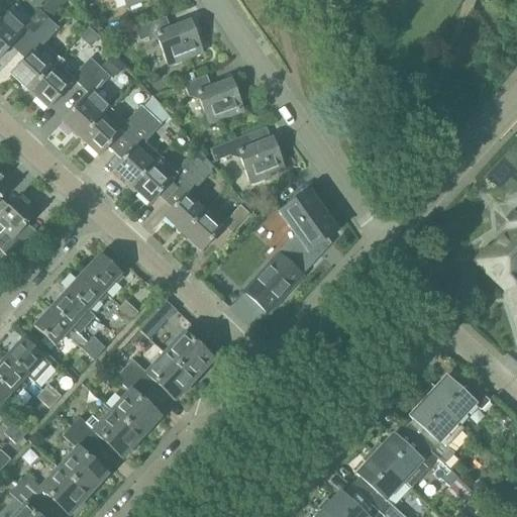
[(56,13),(64,0),(48,0),(45,6),(56,13)]
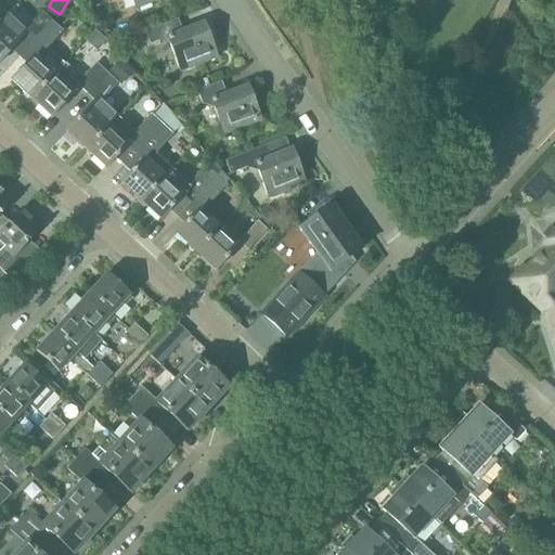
[(0,21),(0,61),(7,55),(14,62),(51,23),(41,13),(25,29),(7,14),(0,21)]
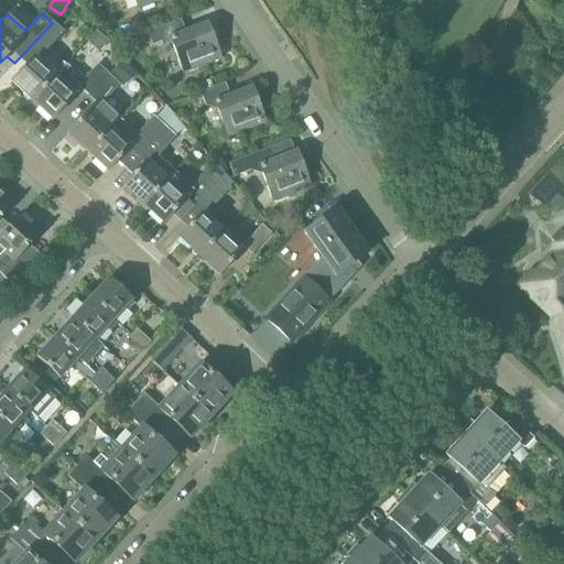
[(183,72),(219,58),(206,23),(185,31),(181,19),(148,31),(152,44),(170,38),(183,72)]
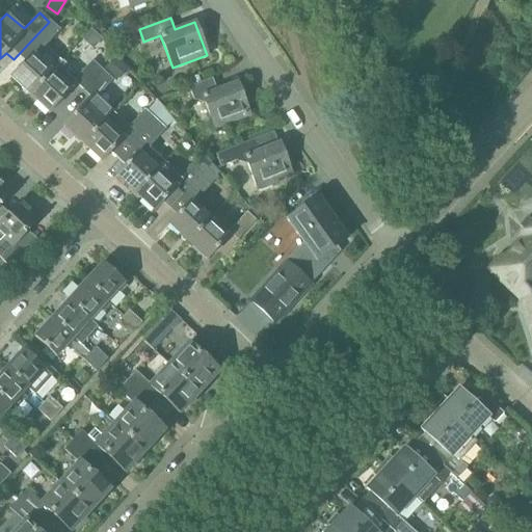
[(29,95),(50,73),(34,59),(59,31),(49,22),(14,59),(21,67),(11,78),(29,95)]
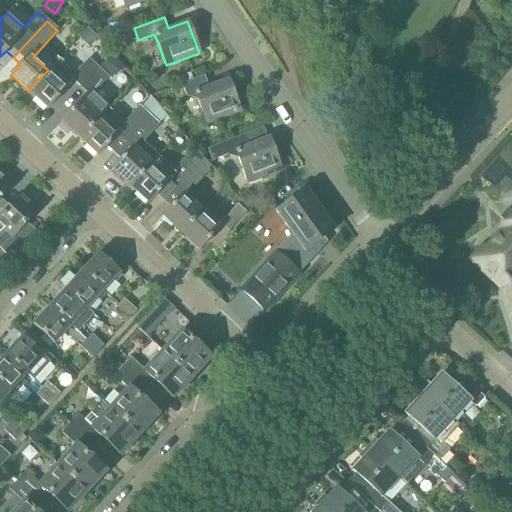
[(99,67),(111,78),(120,68),(108,58),(99,67)]
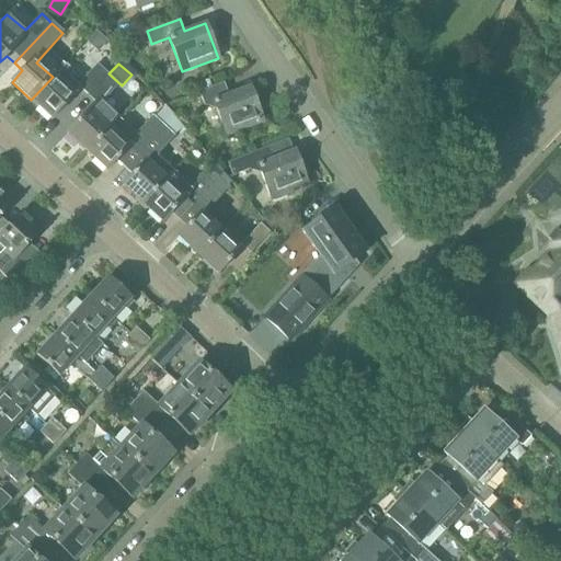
[(66,65),(54,78),(53,77),(31,100),(52,118),(79,89),(87,95),(106,75),(95,65),(77,84),(69,78),(75,72),(66,65)]
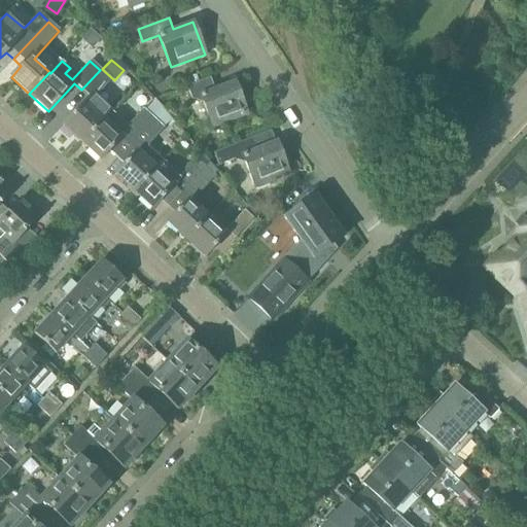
[(100,70),(81,90),(90,97),(84,105),(83,104),(64,126),(82,142),(110,111),(94,96),(109,79),(100,70)]
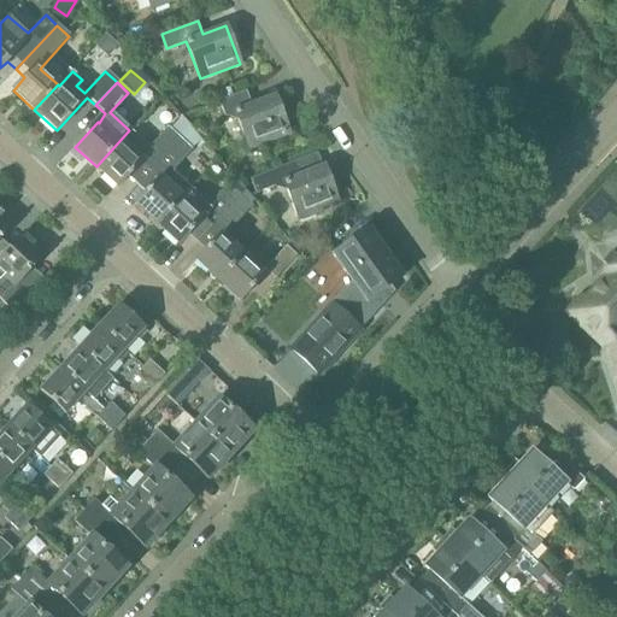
[(250,150),(289,134),(275,97),(250,104),(246,92),(218,101),(224,116),(234,112),(250,150)]
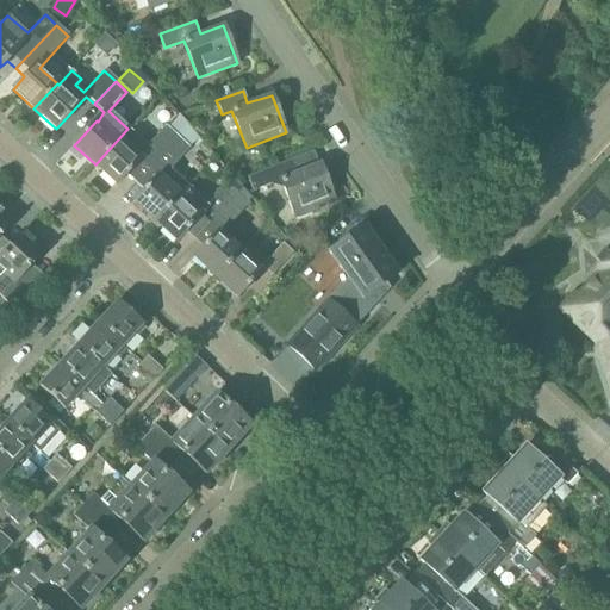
[(147,147),(129,130),(128,129),(95,165),(117,185),(139,160),(148,167),(175,137),(166,128),(147,147)]
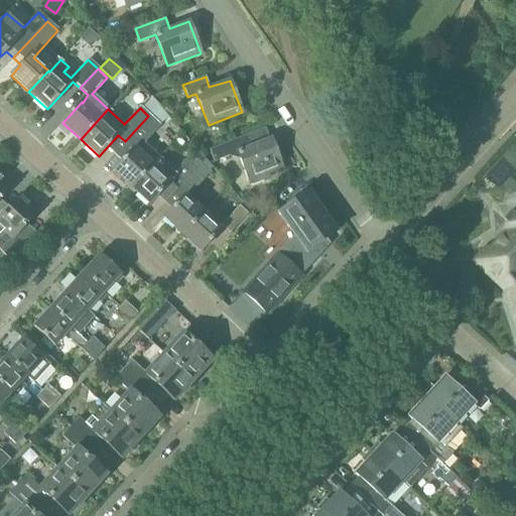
[(131,185),(157,158),(141,144),(159,125),(148,116),(125,141),(133,148),(113,169),(131,185)]
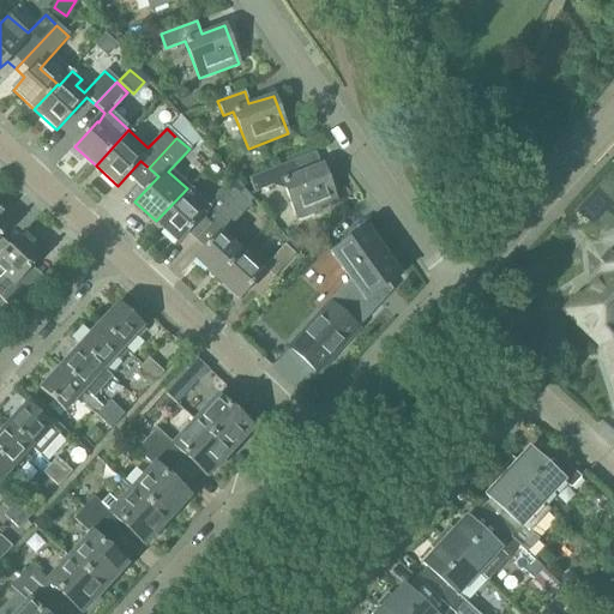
[(283,180),(298,218),(336,204),(321,164),(299,173),(294,161),(248,178),(253,191),(283,180)]
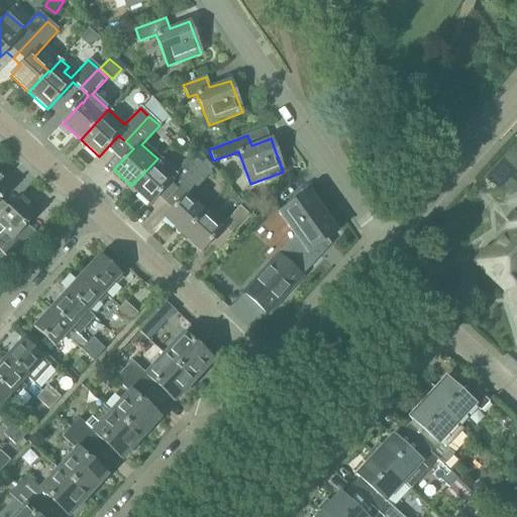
[(166,202),(201,164),(192,156),(175,175),(158,159),(131,186),(150,204),(159,195),(166,202)]
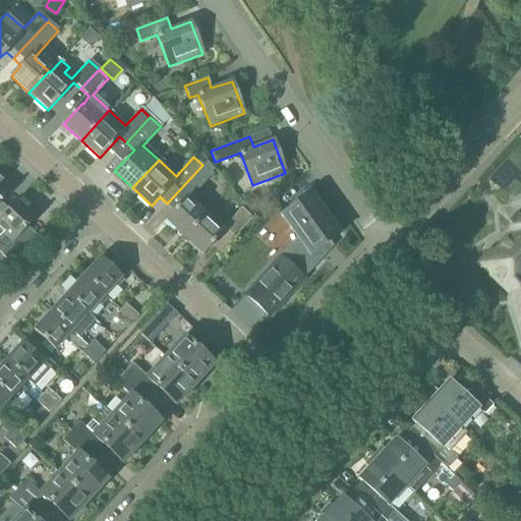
[(203,165),(167,204),(174,210),(166,220),(184,236),(204,215),(187,199),(211,173),(203,165)]
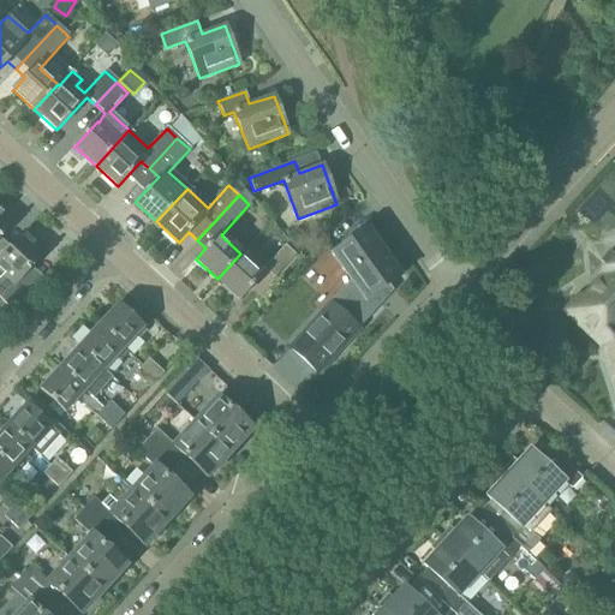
[(0,260),(4,256),(4,255),(0,251),(0,237),(13,222),(0,209),(0,260)]
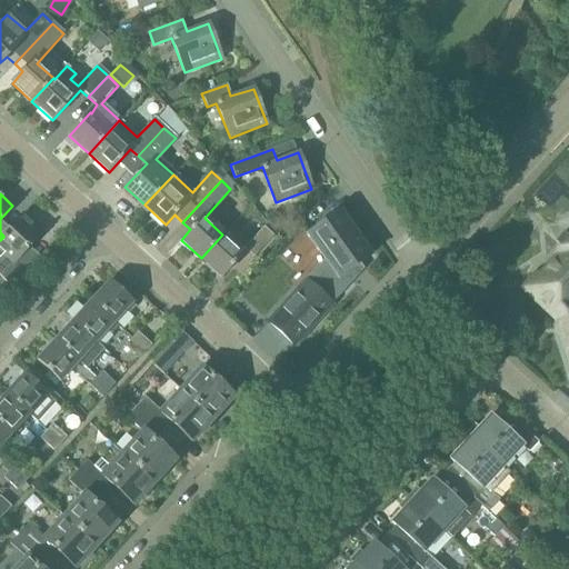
[(305,280),(268,321),(293,347),(331,306),(329,303),(360,269),(358,265),(370,256),(339,212),(308,235),(325,259),(305,280)]
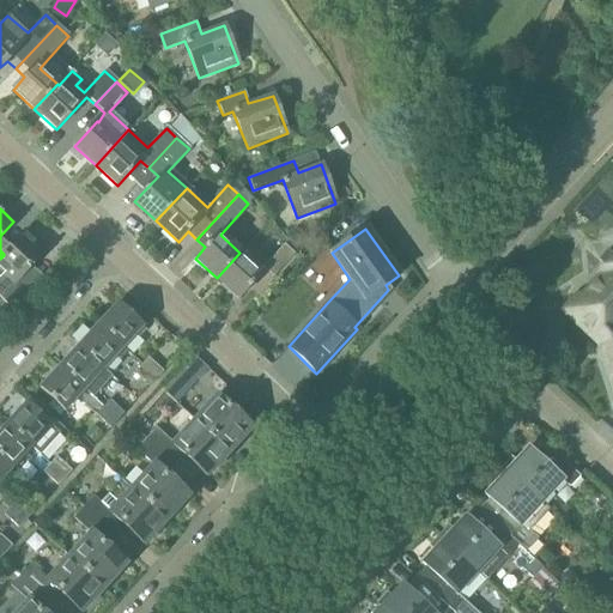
[(0,297),(12,309),(35,284),(24,274),(46,250),(24,231),(4,254),(4,255),(0,259),(0,297)]
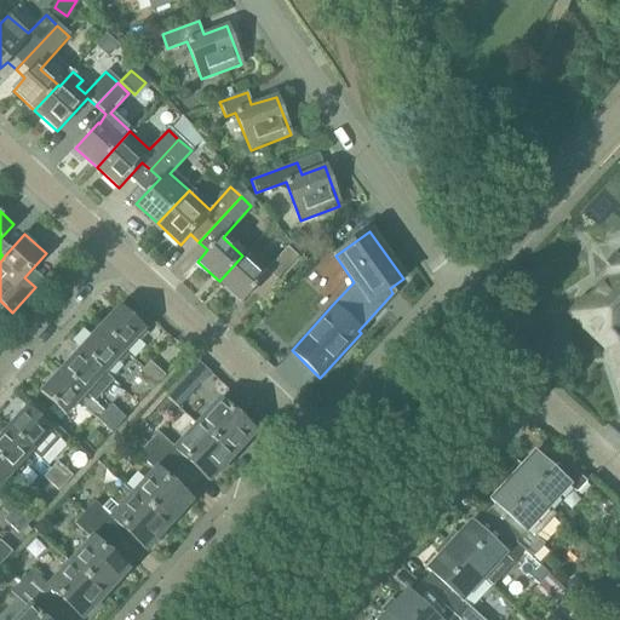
[(279,282),(299,260),(288,250),(267,271),(279,282)]
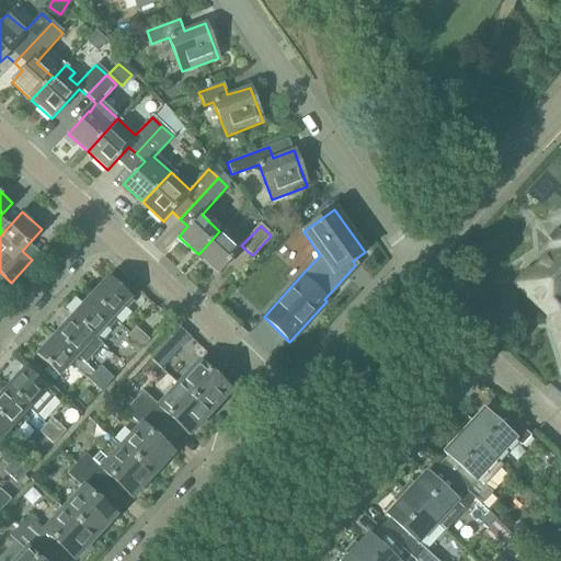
[(219,231),(198,254),(218,273),(240,250),(219,231)]
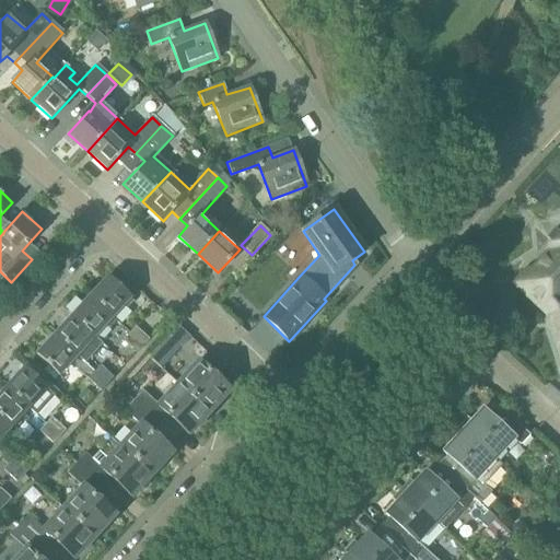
[(559,236),(549,248),(552,251),(534,271),(528,267),(514,282),(547,312),(559,352),(559,236)]
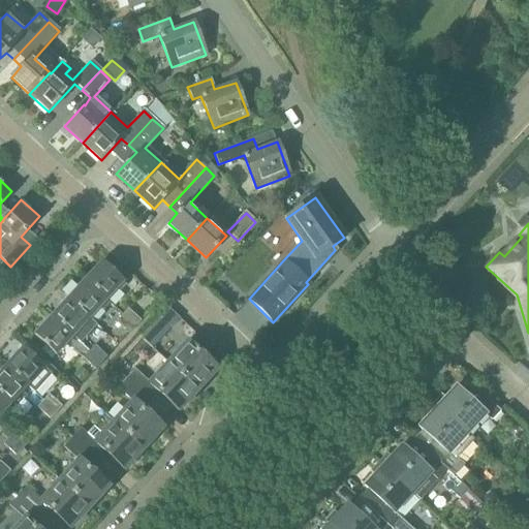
[(88,280),(107,300),(124,282),(103,263),(88,280)]
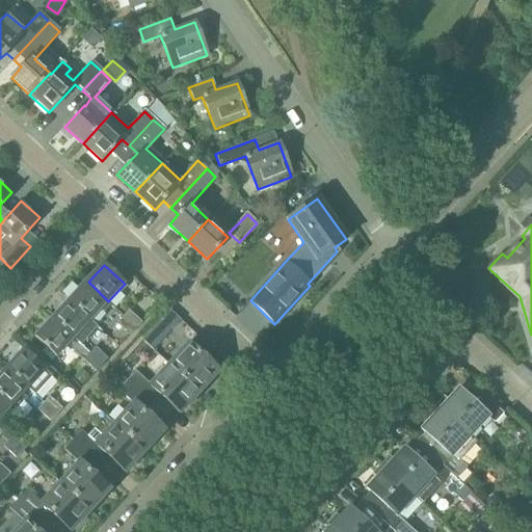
[(108,301),(88,282),(72,300),(92,319),(108,301)]
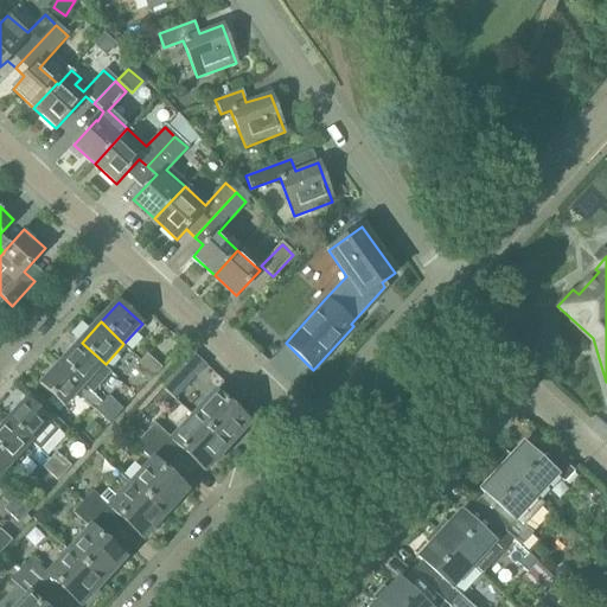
[(46,349),(62,363),(85,385),(106,364),(82,343),(81,343),(64,328),(46,349)]
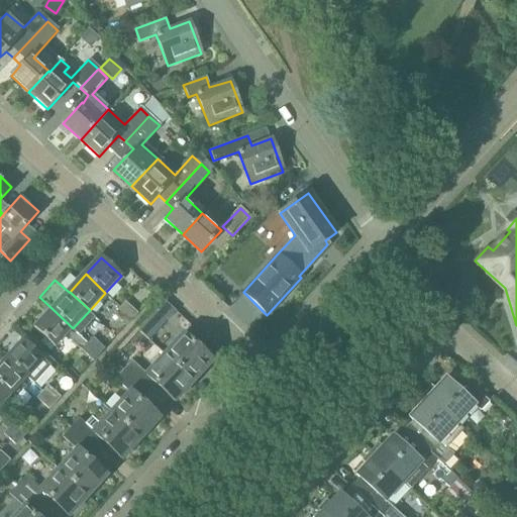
[(122,309),(132,319),(138,314),(127,304),(122,309)]
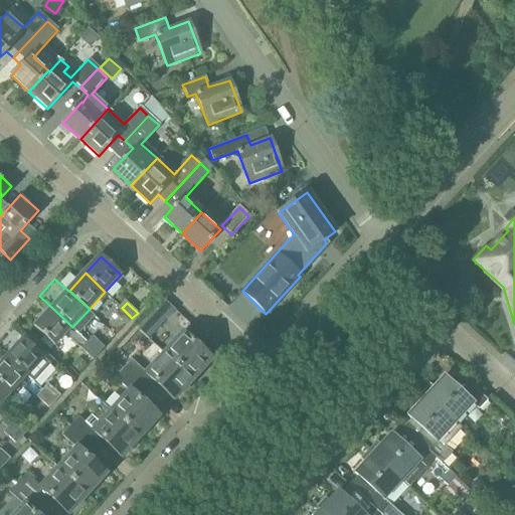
[(72,327),(52,308),(36,326),(56,345),(72,327)]
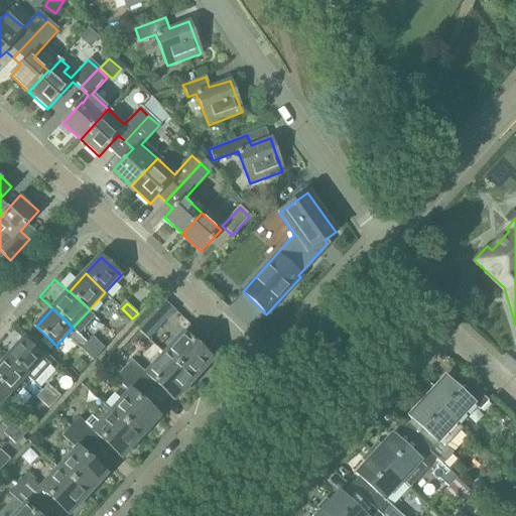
[(132,318),(122,308),(116,314),(127,325),(132,318)]
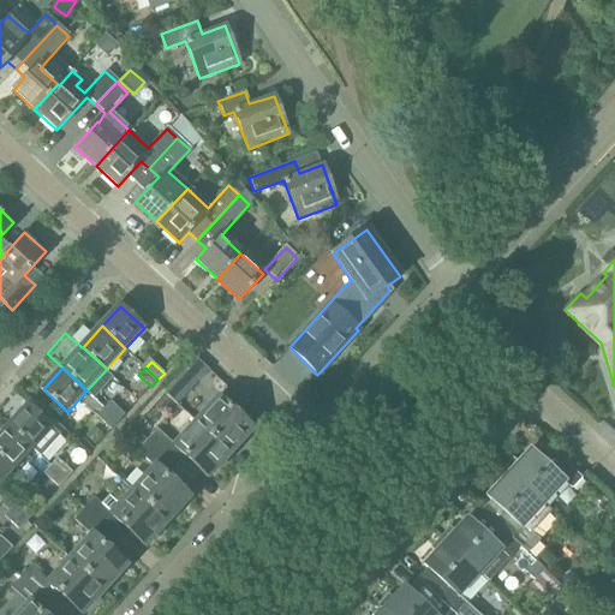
[(179,404),(201,381),(191,372),(169,395),(179,404)]
